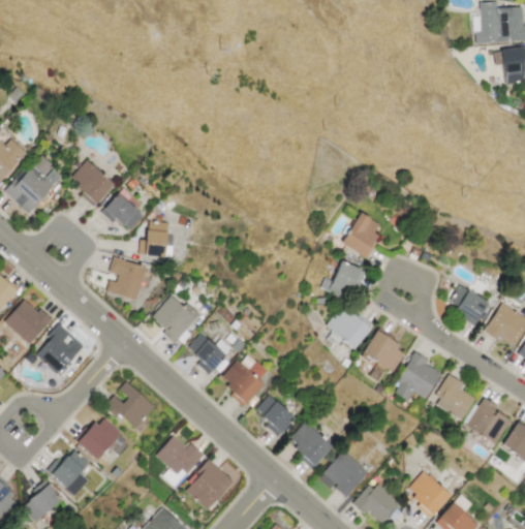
[(524,23),(523,7),(498,7),(498,1),(481,2),(481,13),(473,14),(474,42),(524,40),(524,23)]
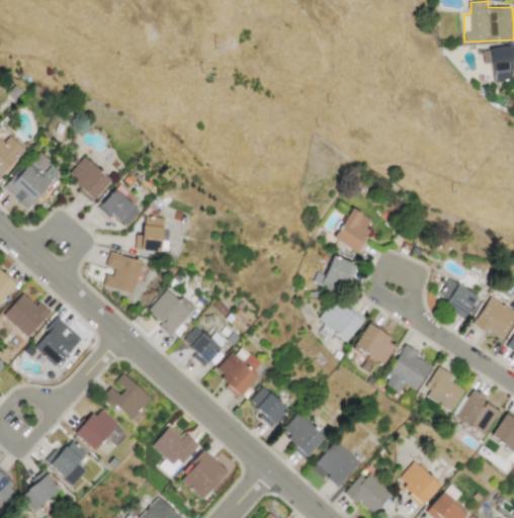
[(493,48),(494,81),(513,80),(513,62),(513,47),(493,48)]
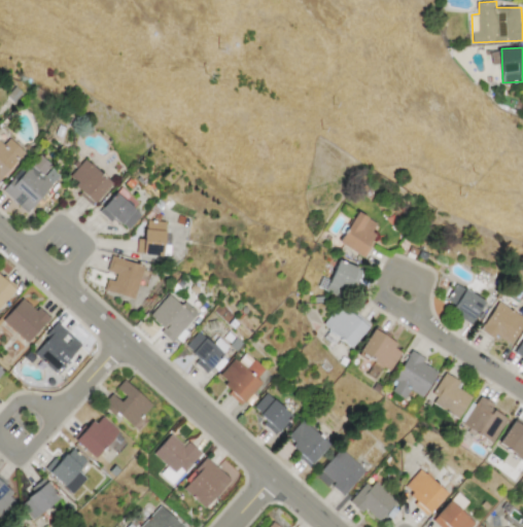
[(0,182),(27,152),(12,138),(6,144),(0,139),(0,182)]
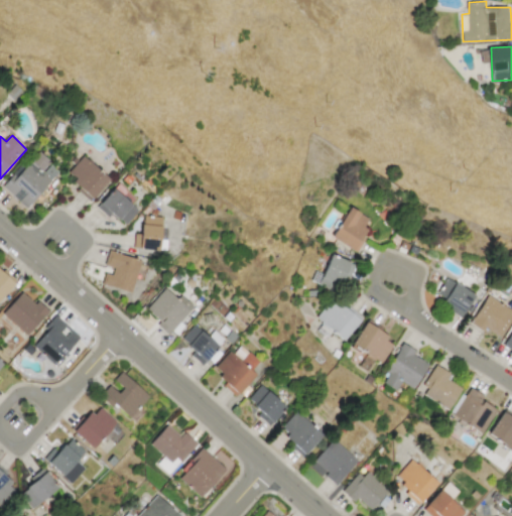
[(29,209),(62,170),(39,150),(6,188),(29,209)]
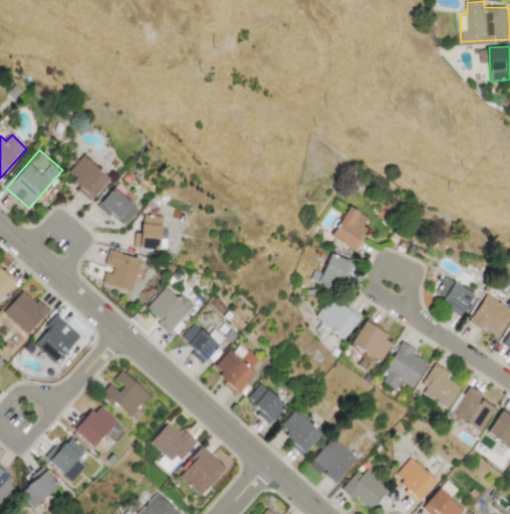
[(94,197),(111,179),(85,155),(68,174),(94,197)]
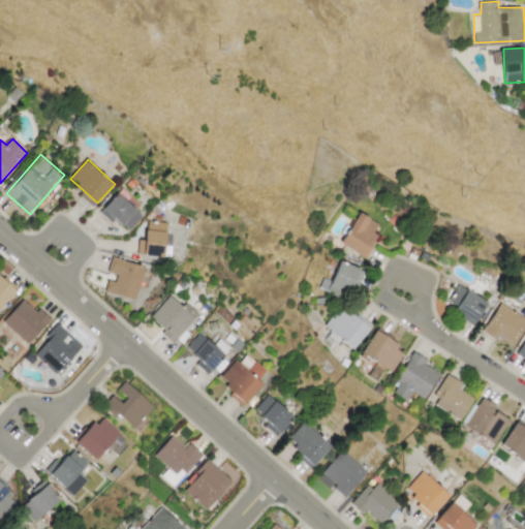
[(135,209),(140,205),(123,189),(104,209),(130,232),(145,216),(135,209)]
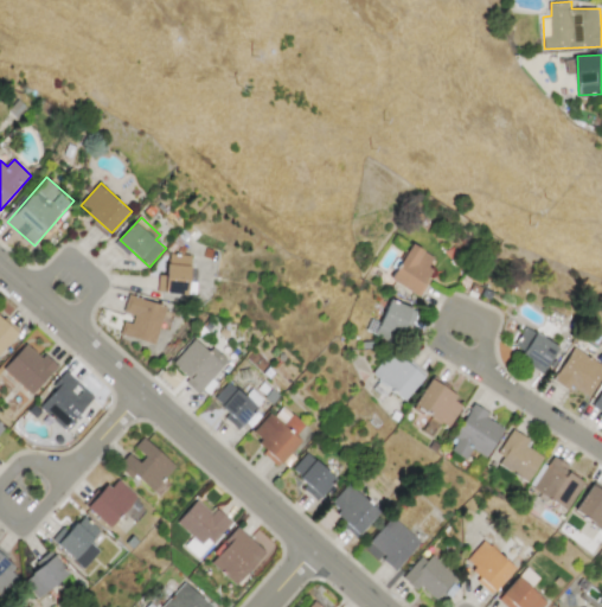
[(441,259),(412,244),(394,281),(422,296),(441,259)]
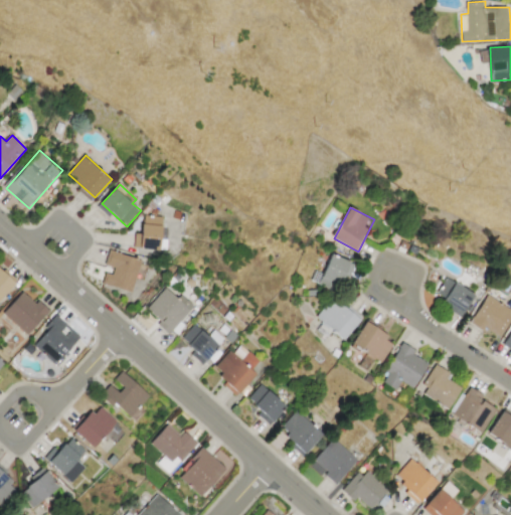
[(164,229),(164,216),(144,216),(143,248),(169,249),(170,229),(164,229)]
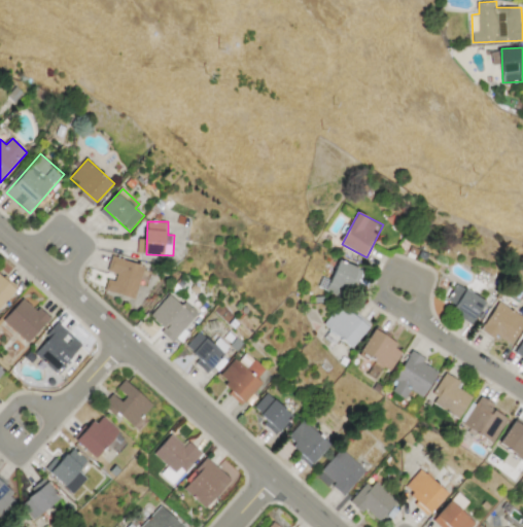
[(108,290),(137,299),(147,267),(113,256),(109,271),(119,274),(116,281),(111,279),(108,290)]
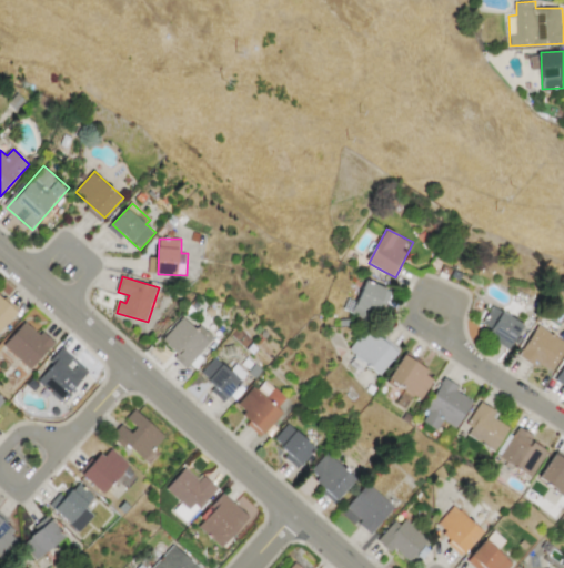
[(388,306),(393,292),(365,282),(354,313),(373,321),(379,303),(388,306)]
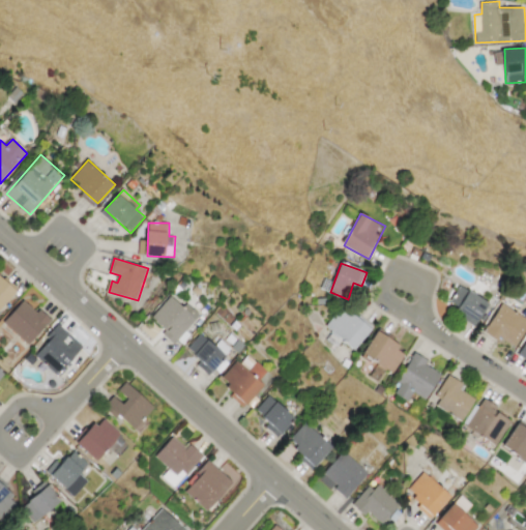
[(0,310),(19,290),(0,271),(0,310)]
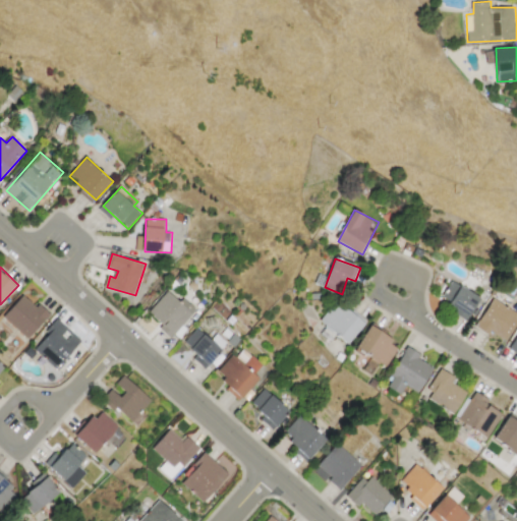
[(451,304),(460,309),(458,313),(468,320),(482,297),(455,280),(444,297),(452,302),(451,304)]
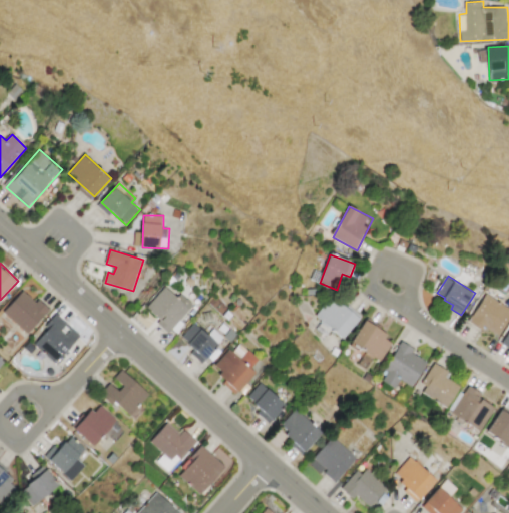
[(147,307),(161,320),(158,323),(171,335),(182,322),(181,321),(195,305),(182,293),(178,297),(166,287),(147,307)]
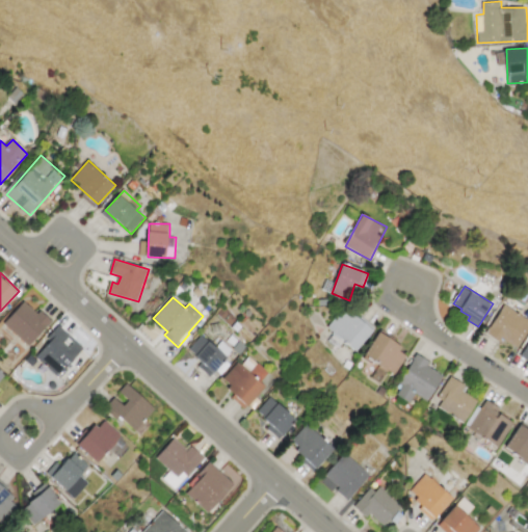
[(30,346),(53,321),(42,311),(38,314),(25,300),(4,323),(30,346)]
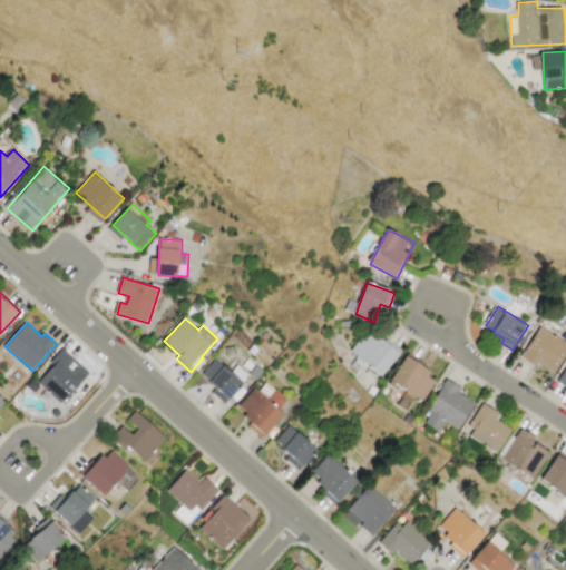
[(565,340),(542,325),(524,356),(555,375),(565,356),(565,340)]
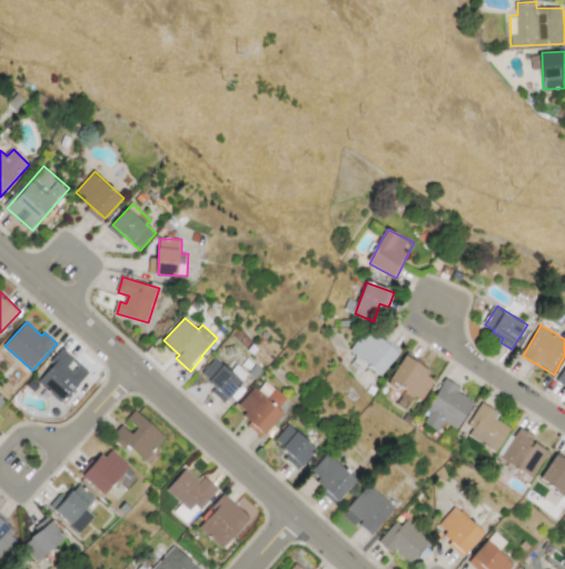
[(379,376),(399,355),(372,328),(352,349),(379,376)]
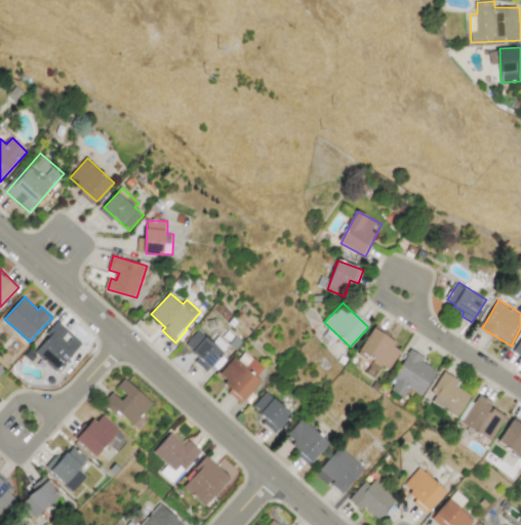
[(57,371),(83,345),(62,323),(35,349),(57,371)]
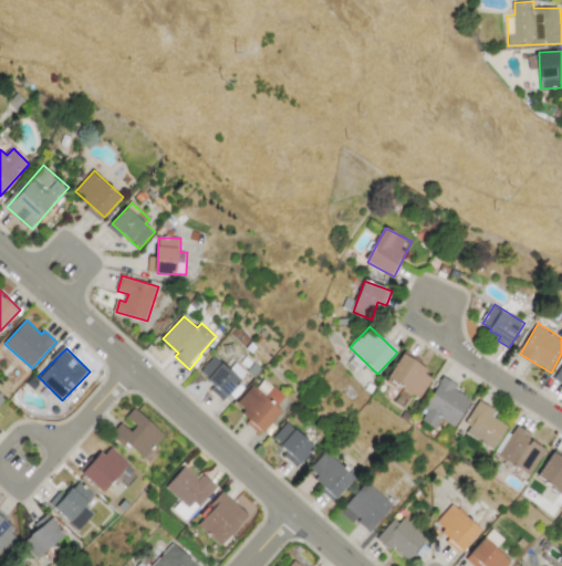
[(388,377),(420,399),(436,376),(404,354),(388,377)]
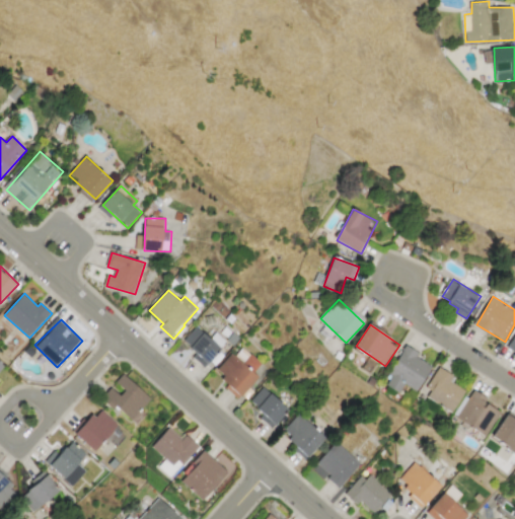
[(212,339),(198,326),(185,340),(214,367),(225,356),(220,351),(228,342),(218,331),(212,339)]
